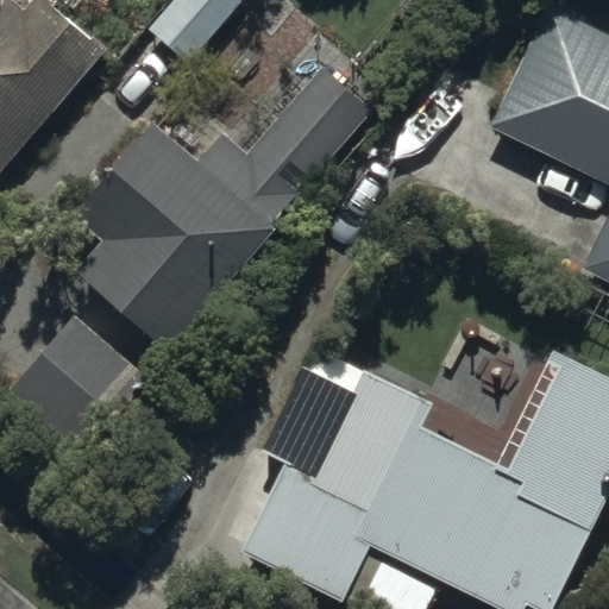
[(0,0),(0,157),(112,64),(58,0),(0,0)]
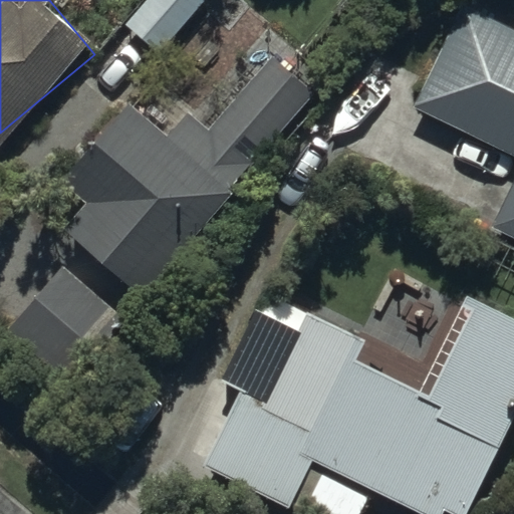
[(148,0),(126,24),(160,53),(206,2),(204,0),(148,0)]
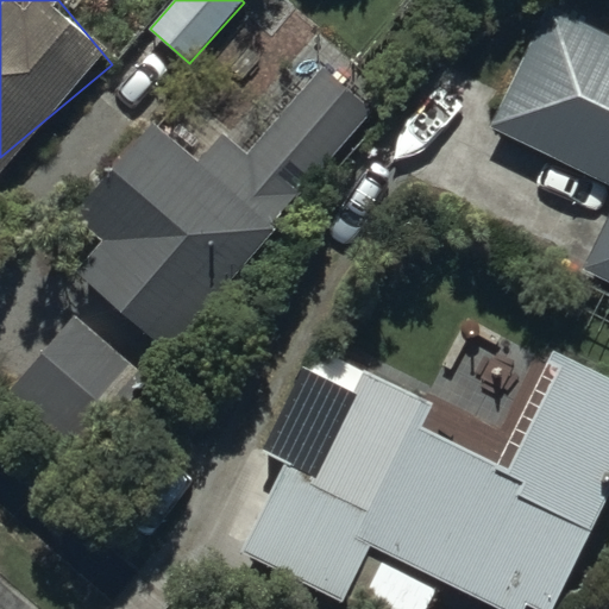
[(608,75),(525,35),(468,151),(596,213),(562,284),(608,307),(608,75)]
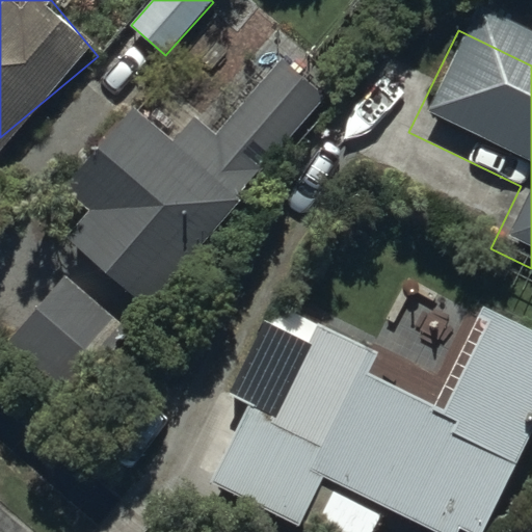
[(106,201),(72,240),(155,311),(245,205),(239,200),(324,101),(283,65),(221,136),(200,117),(177,144),(140,113),(83,181),(106,201)]
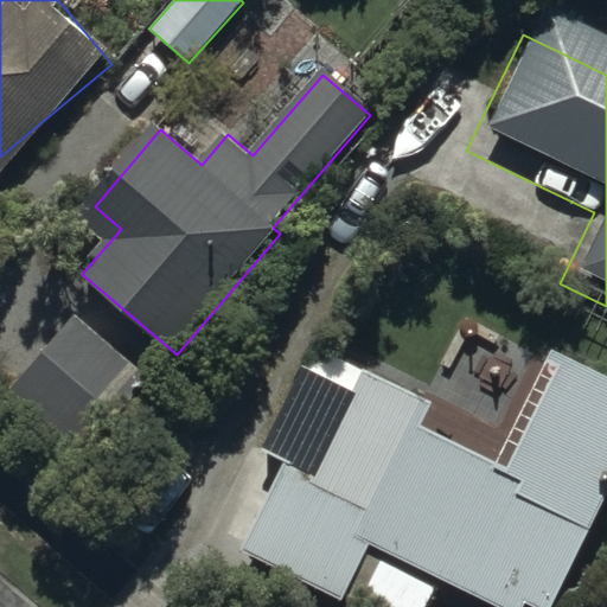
[(87,448),(147,378),(72,313),(11,383),(87,448)]
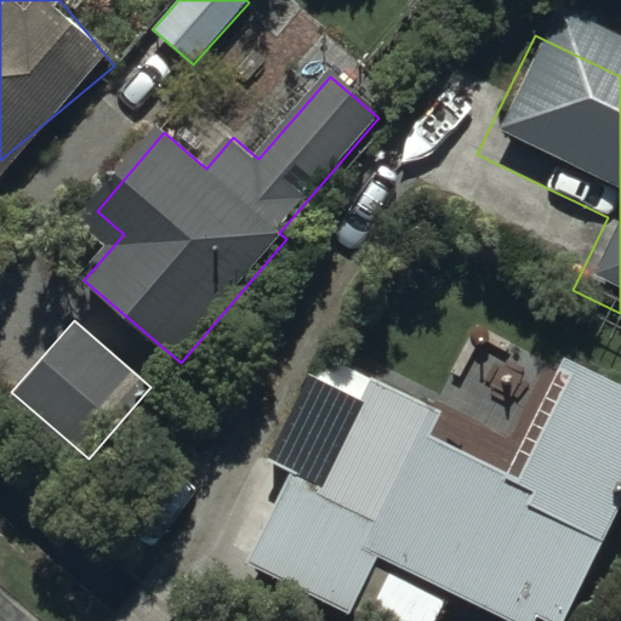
[(347,416),(289,536),(465,620),(565,620),(620,507),(620,406),(557,376),(502,490),(347,416)]
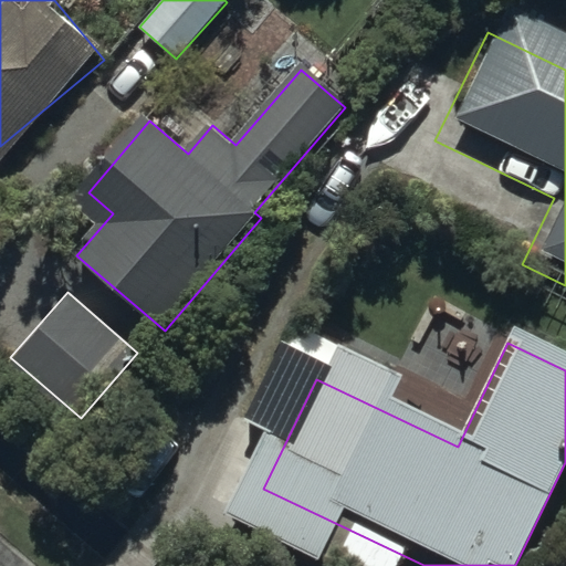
All buildings are outlined.
